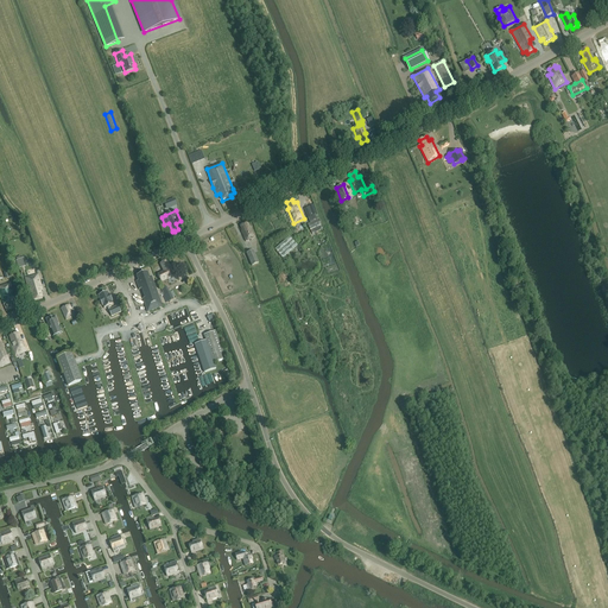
[(314,229),(321,226),(318,220),(317,220),(316,215),(315,215),(312,216),(308,219),(310,223),(308,225),(310,230),(312,234),(315,232),(314,229)]
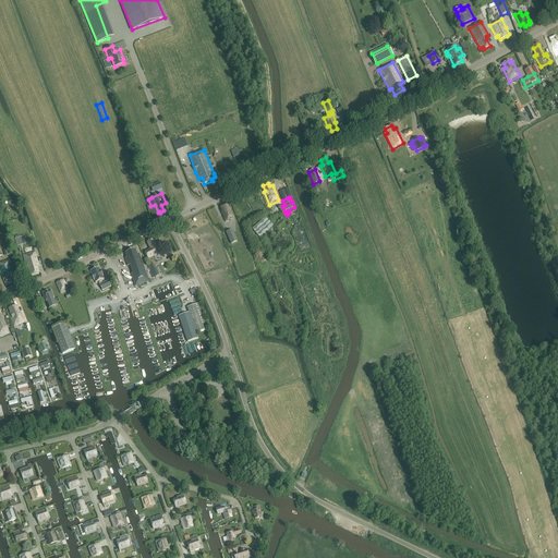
[(223,214),(222,215),(226,222),(234,218),(230,208),(229,208),(227,205),(220,207),(223,214)]
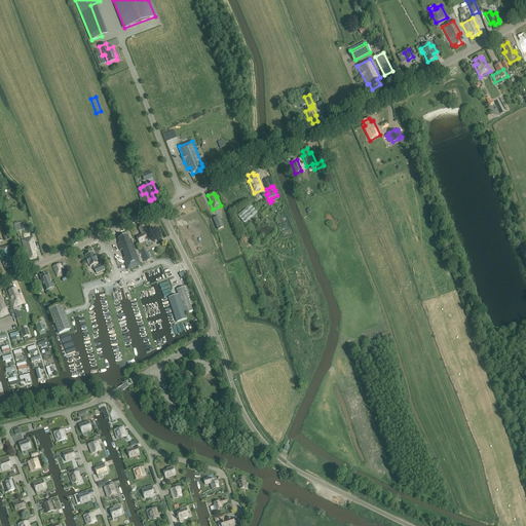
[(271,210),(279,207),(277,201),(269,203),(271,210)]
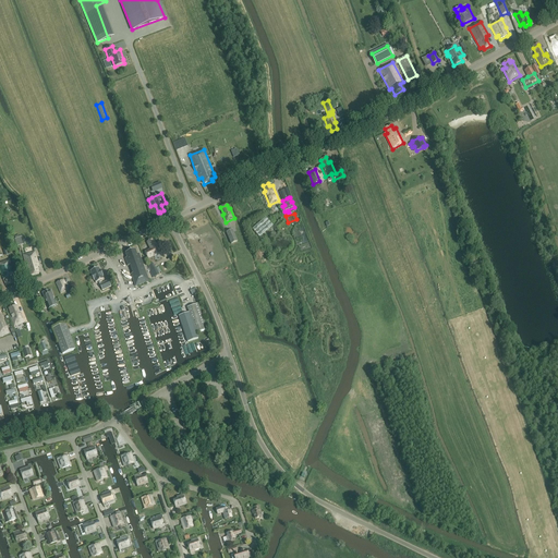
[(238,242),(232,230),(226,232),(231,244),(238,242)]
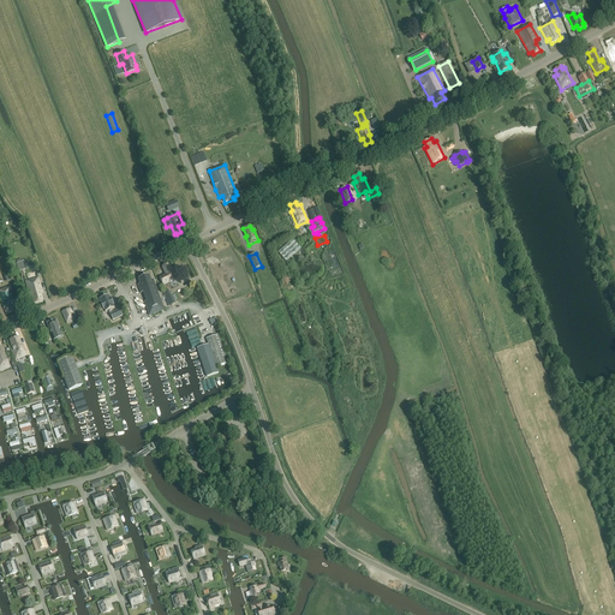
[(168,264),(162,267),(166,275),(160,278),(162,285),(169,281),(169,282),(177,280),(168,264)]
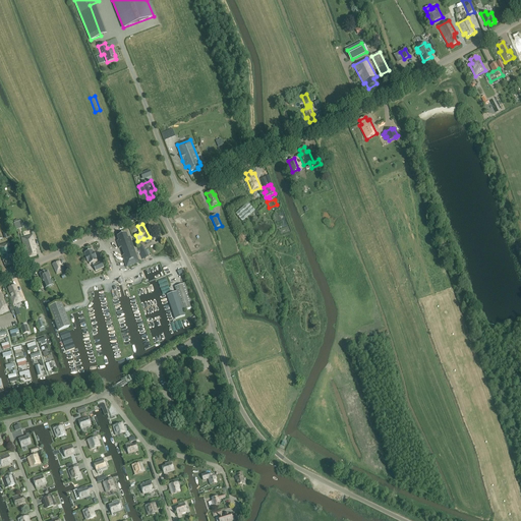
[(128,237),(126,233),(117,236),(118,241),(117,241),(119,248),(121,248),(124,255),(122,256),(126,268),(139,264),(129,237),(128,237)]
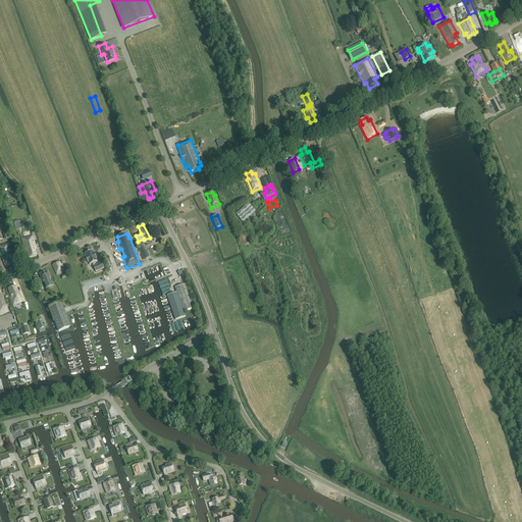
[(37,256),(35,250),(37,250),(33,236),(21,239),(25,253),(28,252),(29,258),(37,256)]
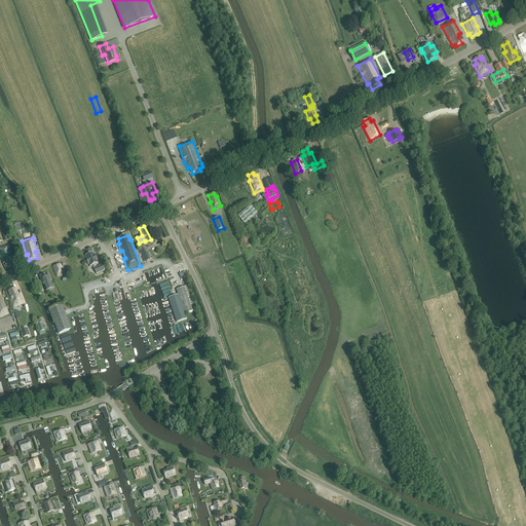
[(15,265),(12,258),(14,257),(9,245),(0,248),(0,257),(3,264),(5,269),(15,265)]
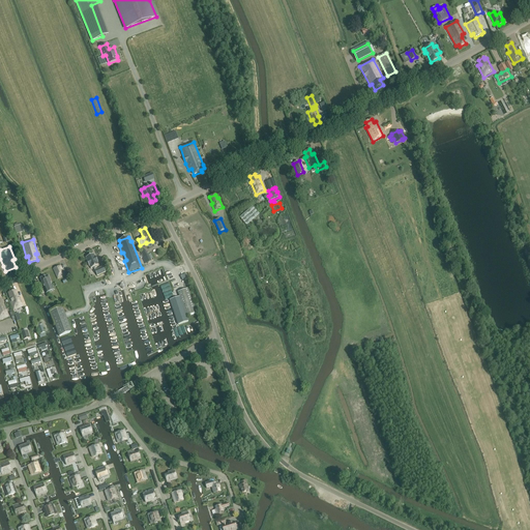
[(140,252),(143,258),(144,257),(147,263),(151,261),(148,255),(145,249),(140,252)]
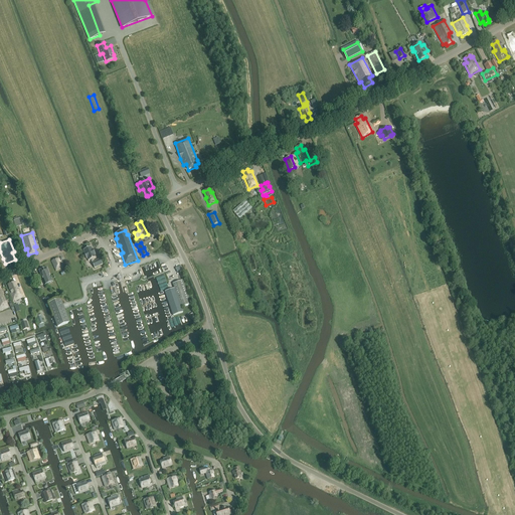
[(84,254),(86,259),(87,258),(89,262),(91,260),(93,263),(92,264),(95,269),(103,265),(101,260),(94,263),(92,260),(96,258),(91,247),(83,250),(84,254)]
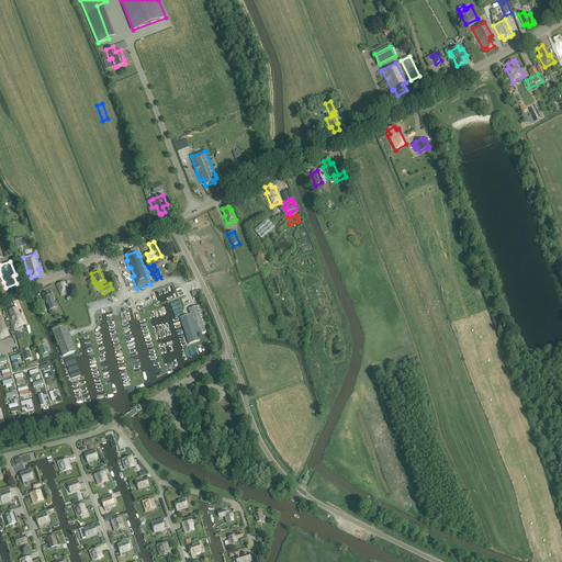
[(56,285),(62,296),(67,294),(64,288),(66,287),(64,282),(56,285)]
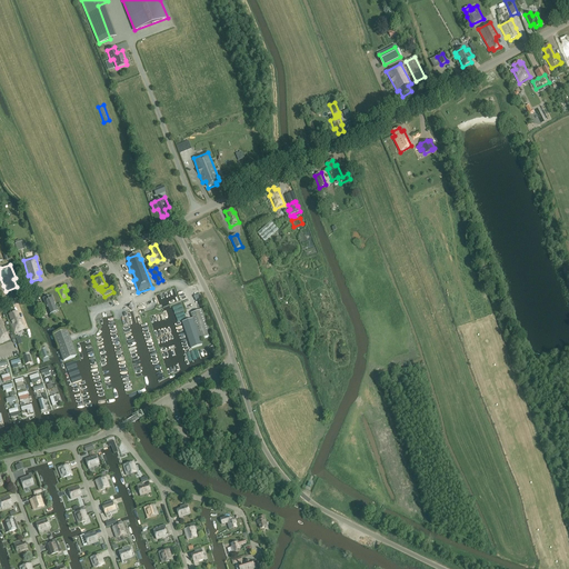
[(49,315),(58,311),(51,296),(43,299),(49,315)]
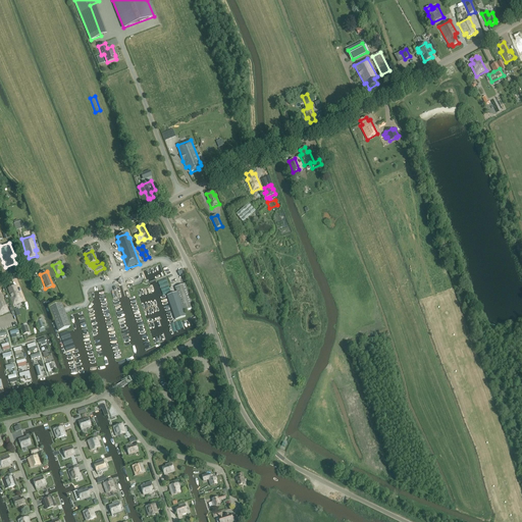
[(171,294),(167,296),(175,320),(186,317),(184,313),(194,309),(186,284),(175,288),(176,293),(171,294)]
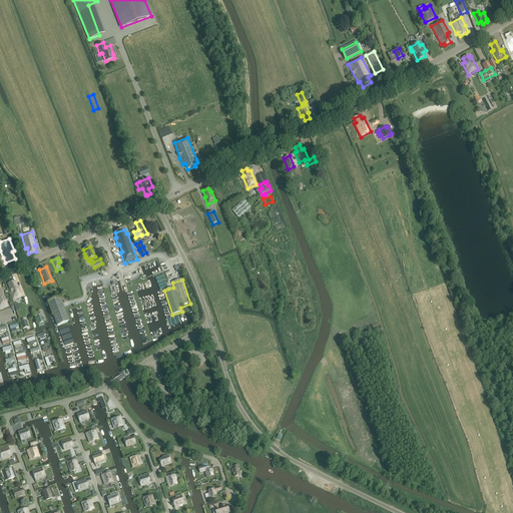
[(15,281),(8,284),(9,289),(8,289),(12,300),(22,297),(19,288),(17,289),(15,281)]
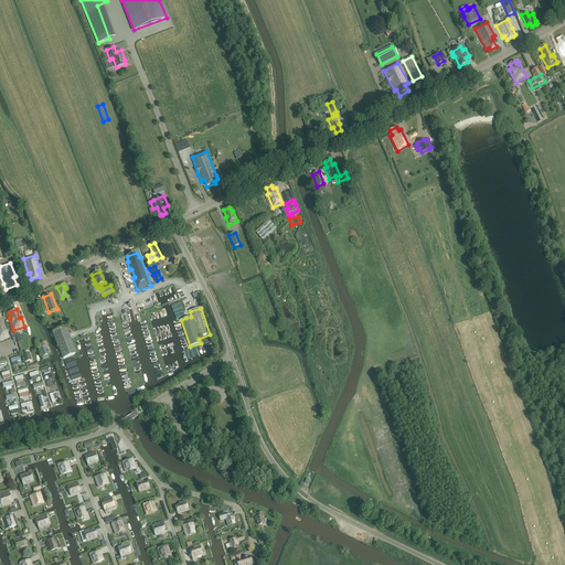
[(66,328),(53,333),(63,360),(76,354),(66,328)]
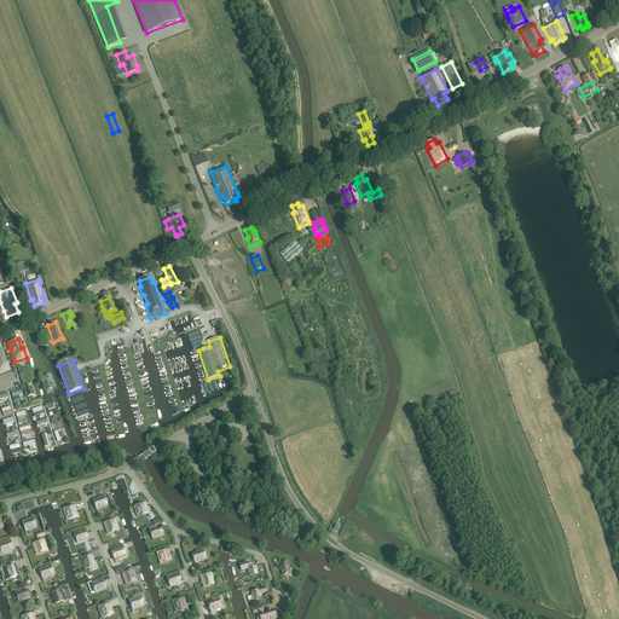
[(50,380),(44,382),(46,391),(46,392),(47,395),(53,393),(52,388),(53,388),(50,380)]
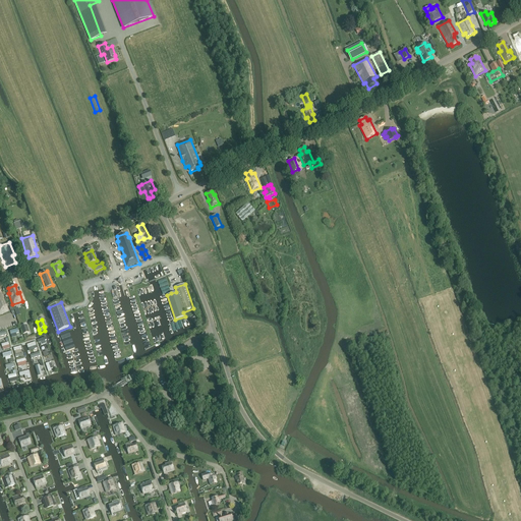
[(8,334),(9,340),(12,339),(13,341),(18,340),(15,331),(8,334)]
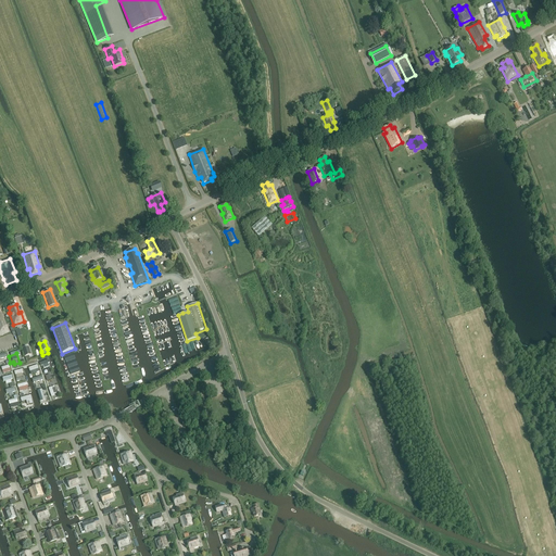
[(38,363),(42,374),(50,371),(46,361),(38,363)]
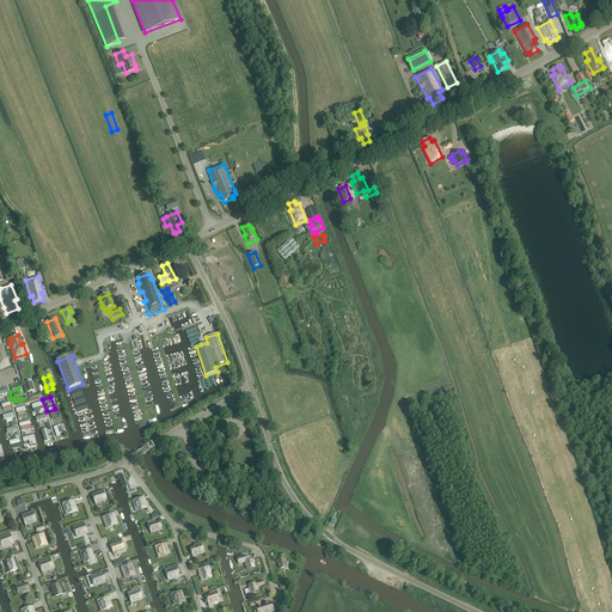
[(56,422),(60,422),(56,409),(53,410),(54,418),(53,418),(51,414),(48,414),(50,424),(56,423),(56,422)]
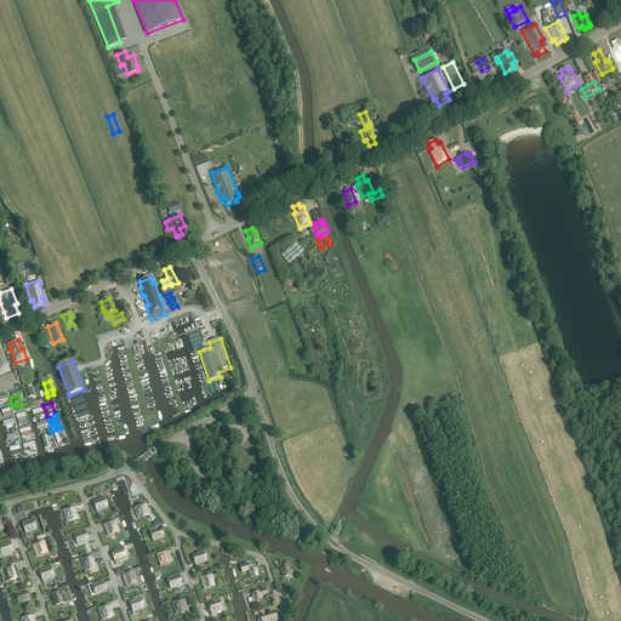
[(58,429),(58,432),(50,436),(55,446),(63,443),(61,438),(64,437),(61,428),(58,429)]
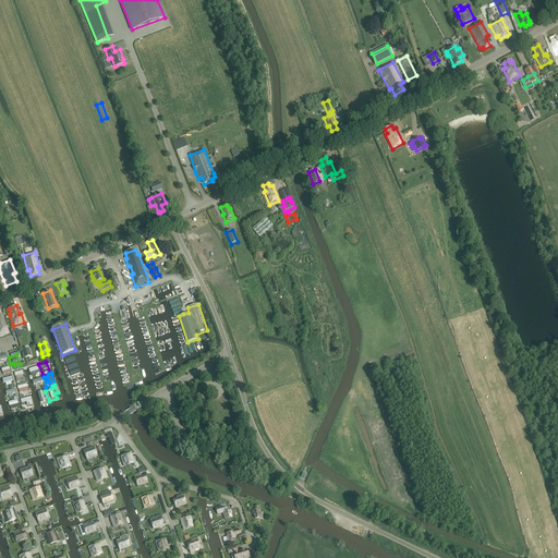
[(20,403),(24,403),(25,408),(32,407),(29,398),(20,400),(20,403)]
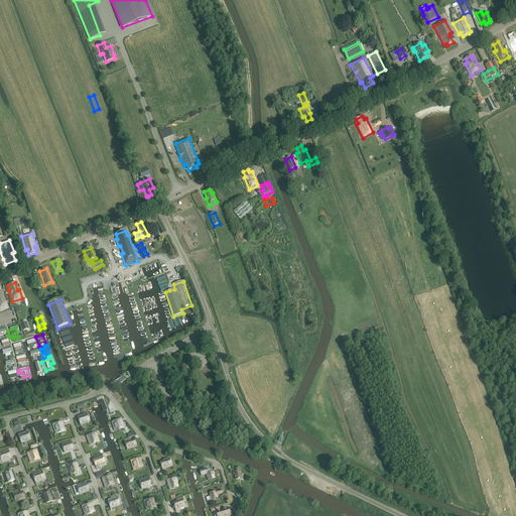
[(81,425),(90,422),(87,413),(78,416),(81,425)]
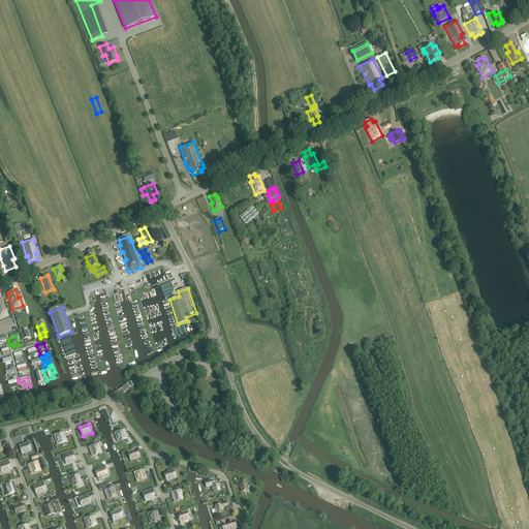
[(127,440),(124,430),(115,433),(118,442),(127,440)]
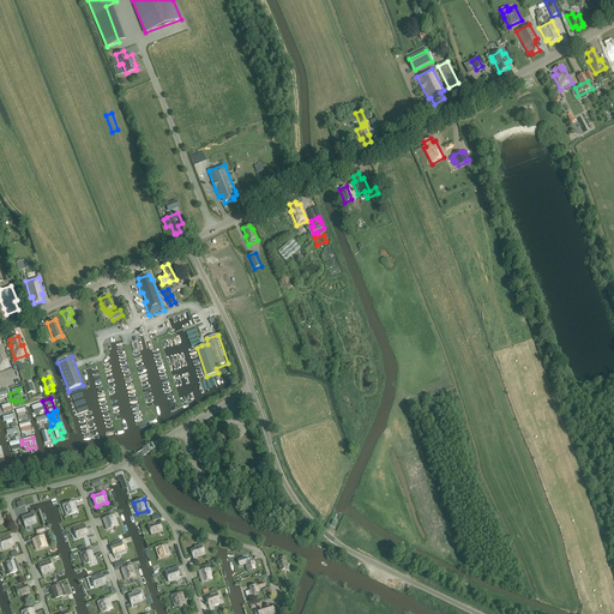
[(78,517),(77,513),(73,501),(62,506),(66,517),(71,515),(72,518),(78,517)]
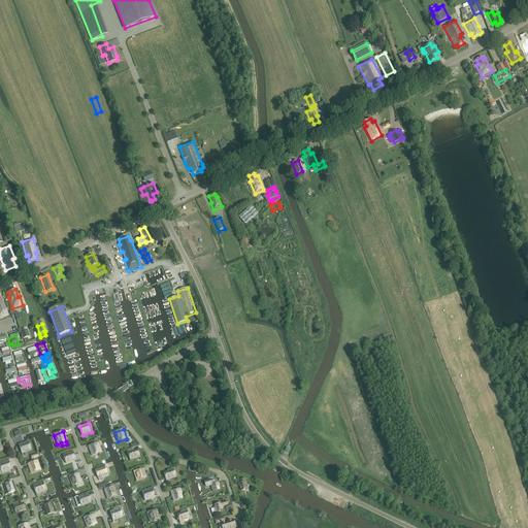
[(94,444),(89,447),(92,456),(101,453),(98,443),(99,442),(98,440),(93,442),(94,444)]
